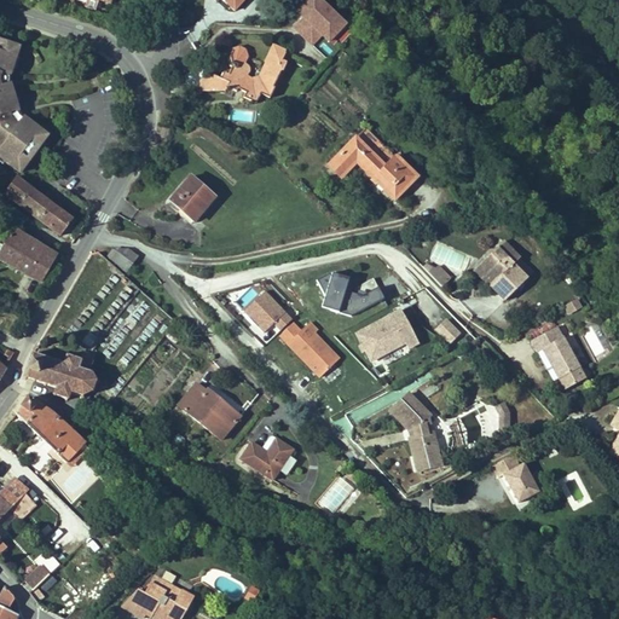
[(96,11),(98,0),(86,0),(85,7),(96,11)]
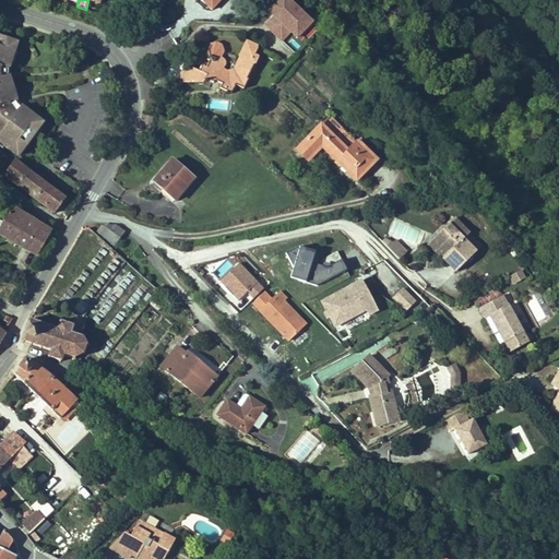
[(201,0),(212,10),(221,0),(201,0)]
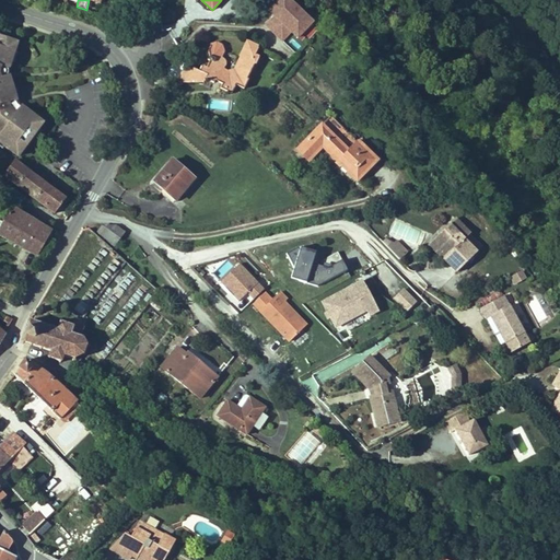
[(275,33),(298,9),(288,0),(277,0),(271,7),(278,12),(275,16),(266,25),(275,33)]
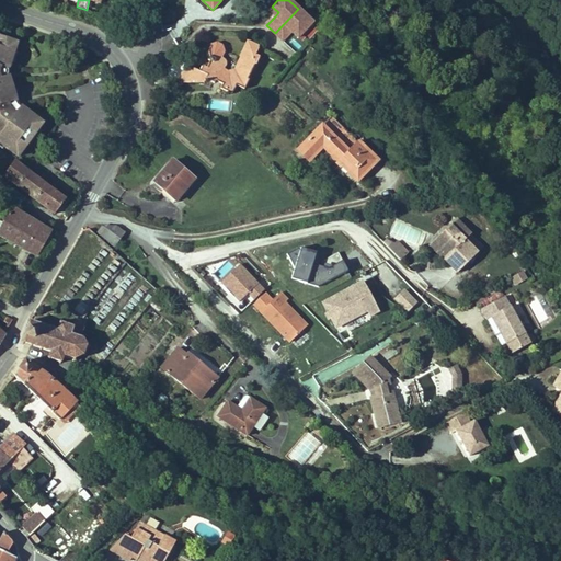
[(278,12),(272,7),(268,11),(275,16),(278,12)]
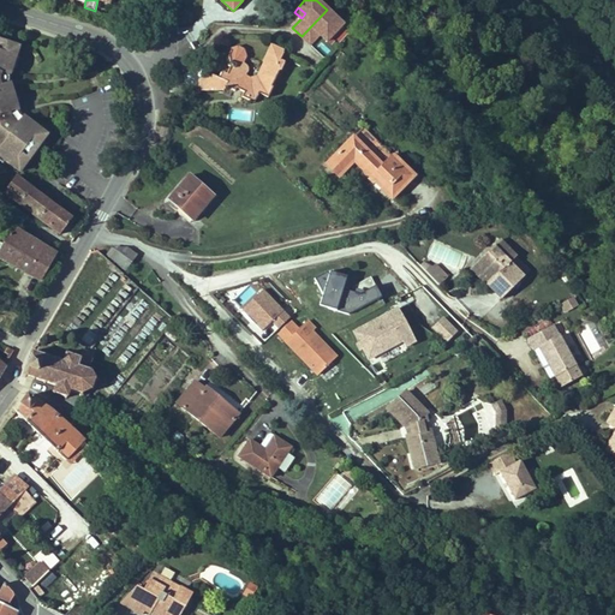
[(330,37),(342,24),(327,10),(302,36),(310,45),(318,35),(323,30),(330,37)]
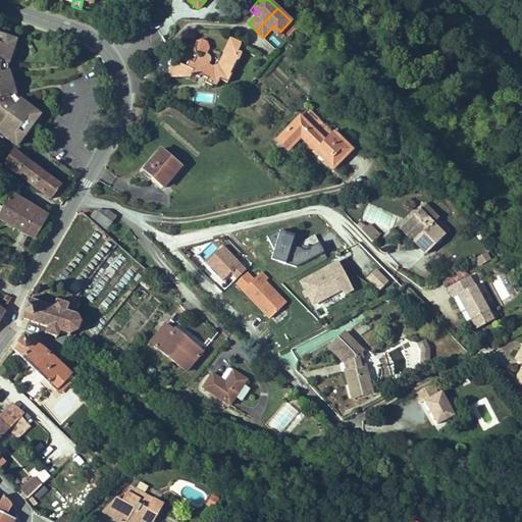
[(277,36),(280,32),(274,25),(270,30),(277,36)]
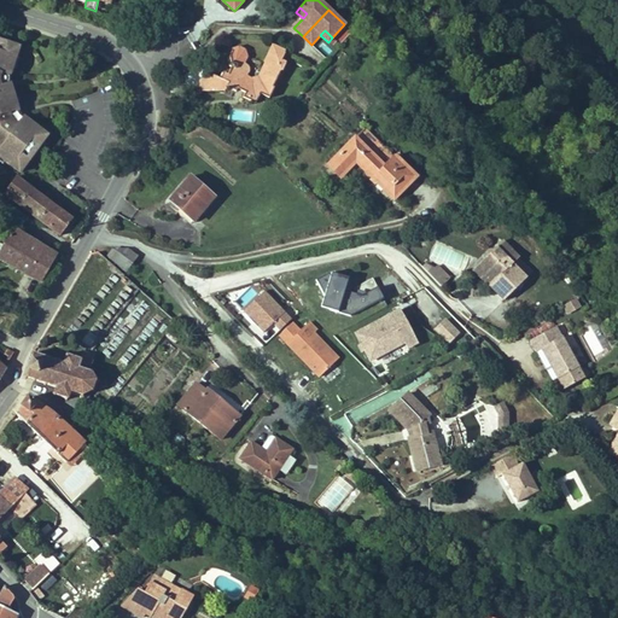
[(12,104),(10,97),(11,93),(9,85),(9,76),(11,68),(10,64),(12,57),(15,58),(18,48),(0,41),(0,158),(19,173),(46,136),(38,130),(36,133),(30,128),(29,123),(22,118),(18,112),(15,103),(12,104)]
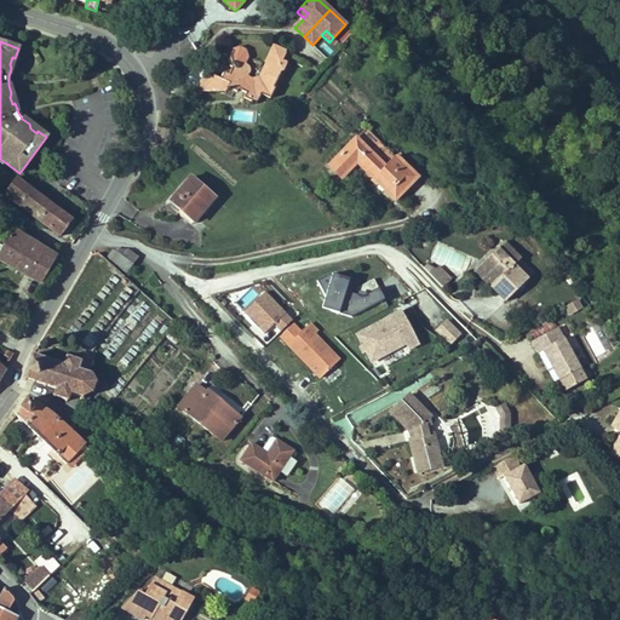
[(274,87),(281,72),(282,72),(286,64),(281,62),(286,52),(274,47),(265,64),(267,64),(259,79),(253,80),(246,78),(246,75),(248,73),(248,68),(245,65),(245,63),(247,58),(245,51),(239,49),(233,51),(230,57),(231,63),(230,67),(231,68),(223,73),(220,79),(205,72),(200,92),(225,91),(228,87),(236,92),(237,89),(246,93),(244,98),(256,104),(260,95),(270,99),(275,89),(274,87)]
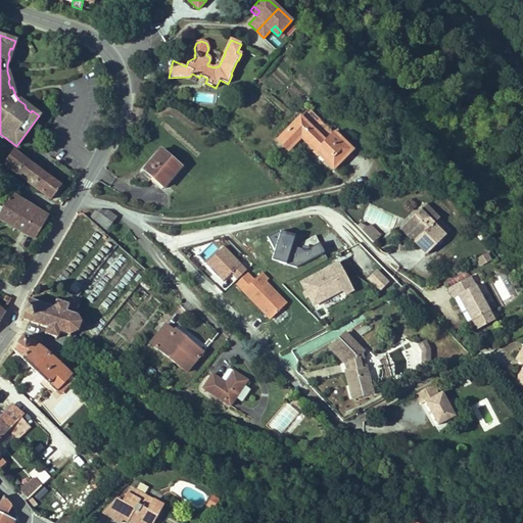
[(351,150),(310,108),(278,140),(287,150),(301,136),(333,169),(351,150)]
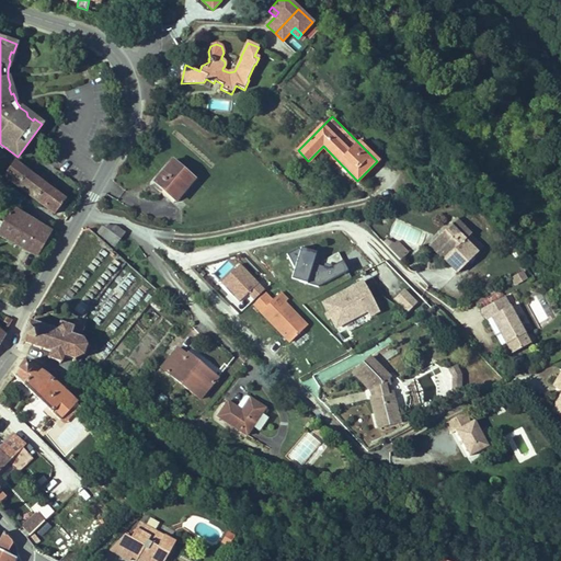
[(66,199),(14,161),(3,175),(55,214),(66,199)]
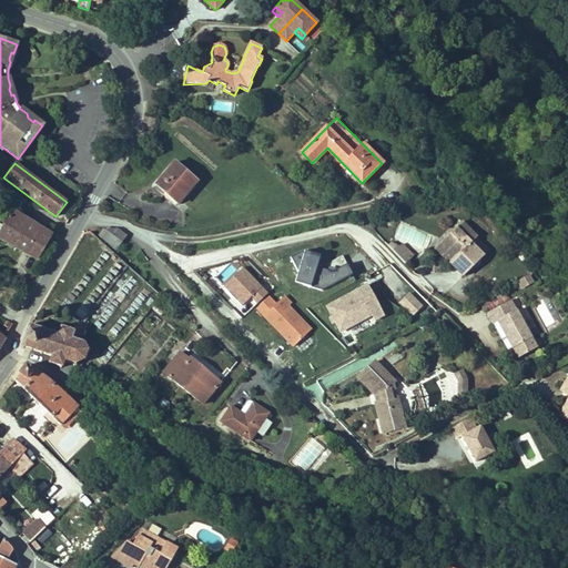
[(196,182),(174,163),(156,185),(164,192),(166,190),(180,201),(196,182)]
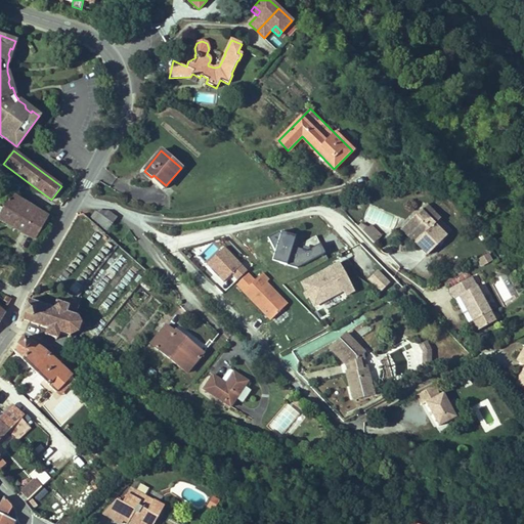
[(151,177),(149,179),(162,189),(166,185),(154,175),(151,177)]
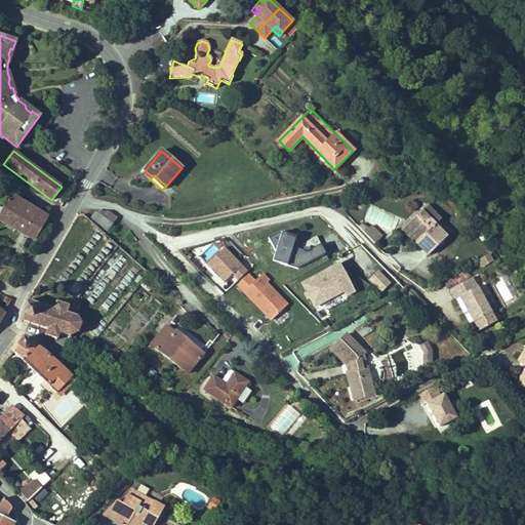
[(0,219),(34,239),(47,216),(10,196),(0,213),(0,219)]
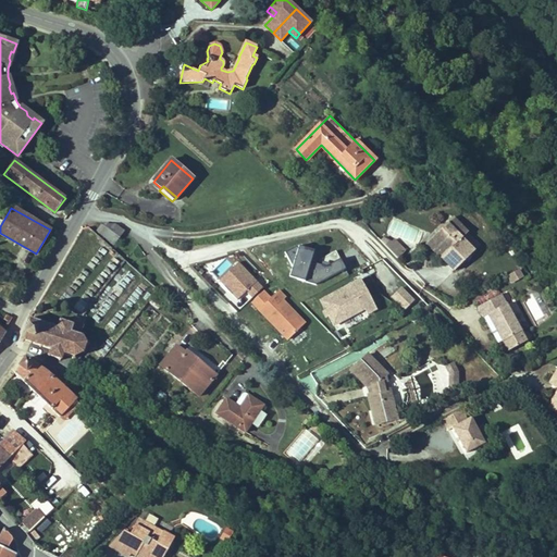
[(467,233),(453,218),(446,224),(461,238),(467,233)]
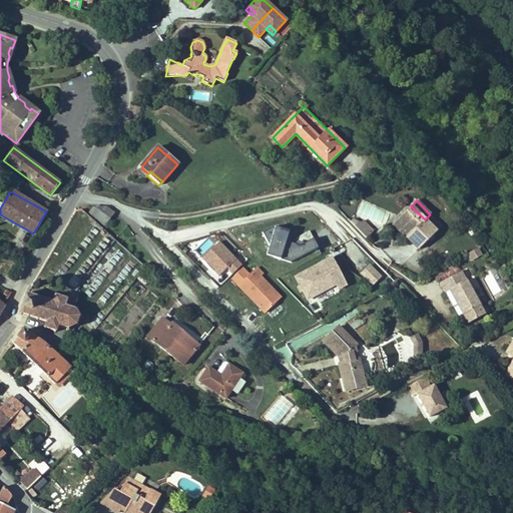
[(104,224),(113,213),(105,206),(94,207),(90,213),(104,224)]
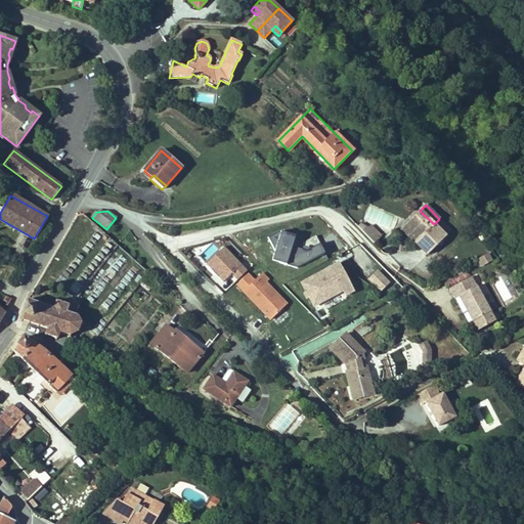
[(420,211),(403,227),(417,241),(415,243),(427,255),(445,236),(434,224),(420,211)]
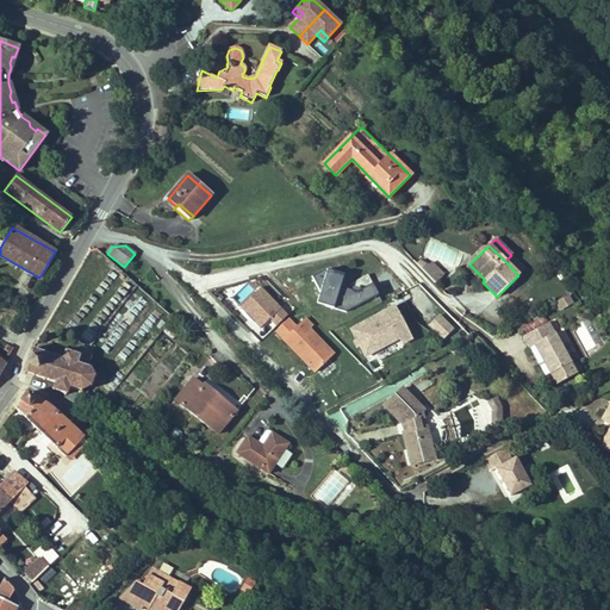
[(446,273),(419,261),(416,263),(435,282),(446,273)]
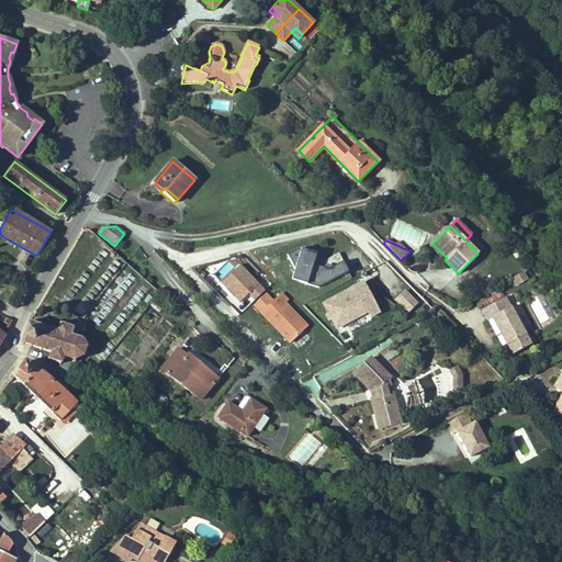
[(429,246),(444,261),(445,260),(447,258),(433,244),(429,246)]
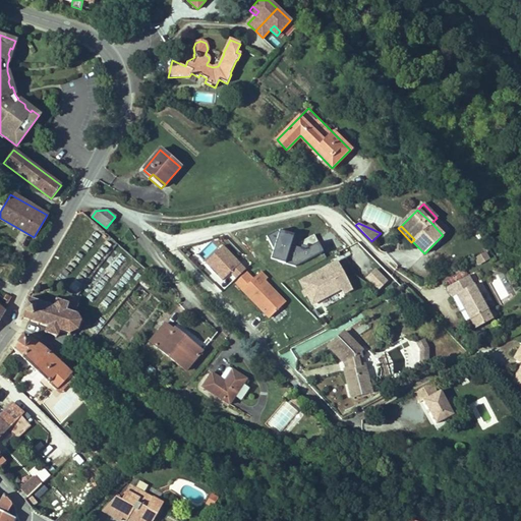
[(275,230),(268,254),(313,267),(321,240),(303,235),(300,246),(290,244),(292,234),(275,230)]
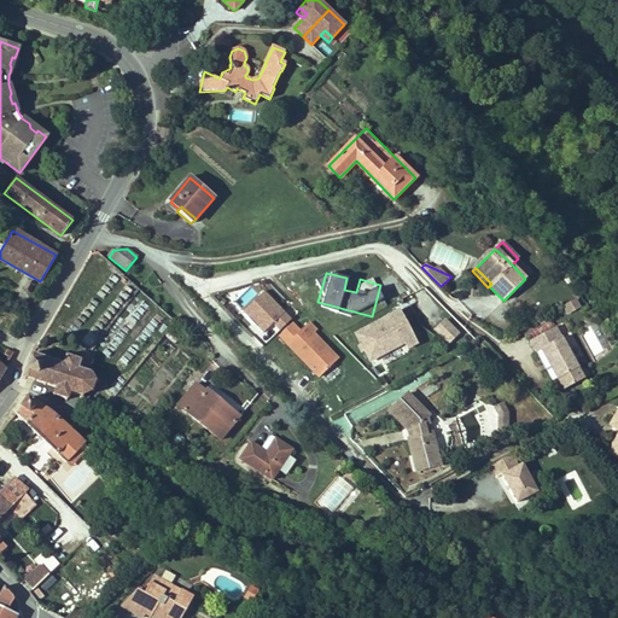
[(264,290),(242,310),(269,339),(291,319),(264,290)]
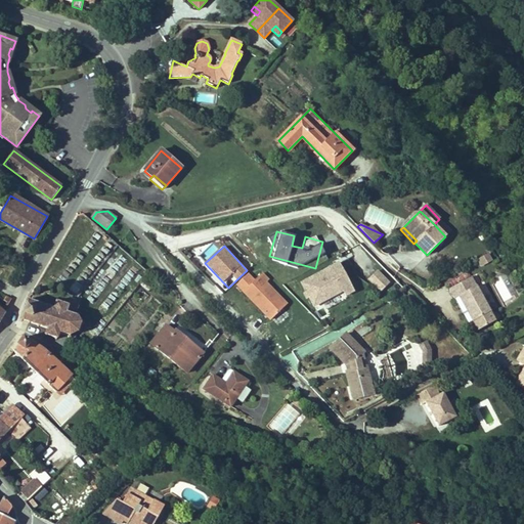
[(476,258),(481,266),(492,259),(487,252),(476,258)]
